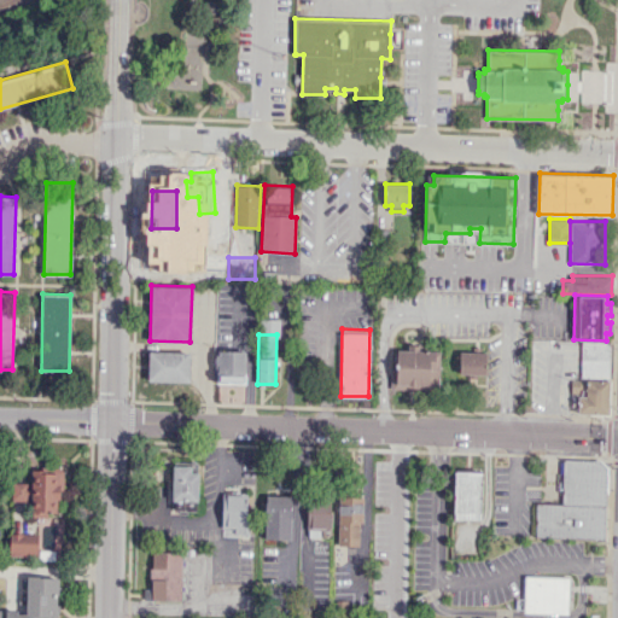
[(582,340),(611,342),(610,378),(581,377),(582,340)]
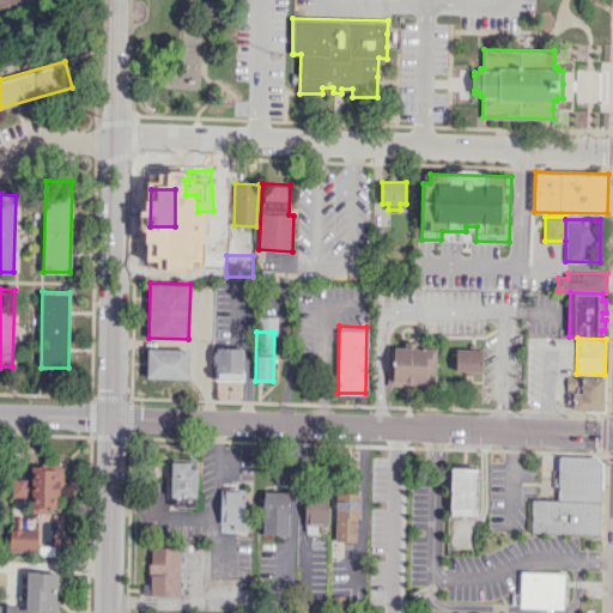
[(395,347),(394,365),(388,365),(388,386),(431,387),(431,374),(436,374),(437,349),(420,347),(420,341),(411,341),(411,347),(395,347)]
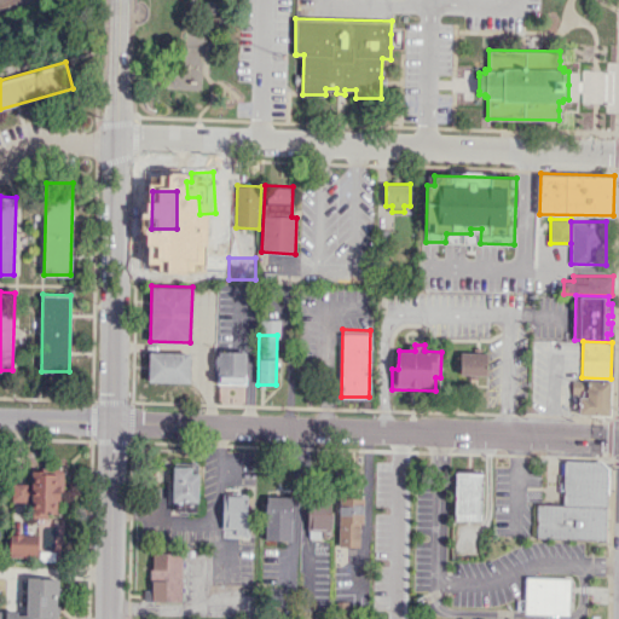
[(150,351),(148,380),(189,382),(190,353),(150,351)]
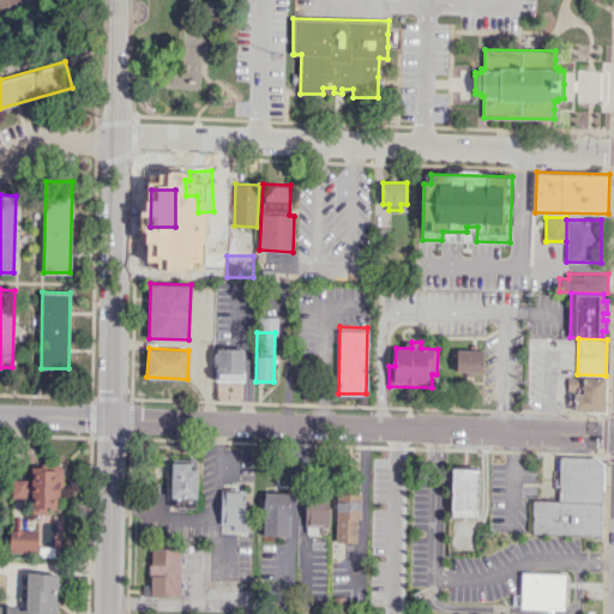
[(216,348),(216,380),(244,380),(244,348),(216,348)]
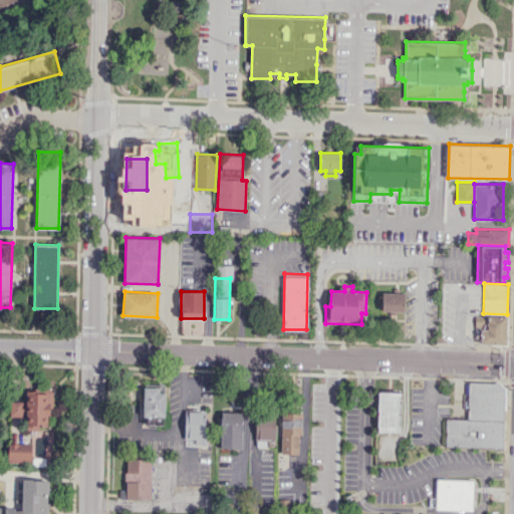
[(382,291),(381,310),(404,311),(404,292),(382,291)]
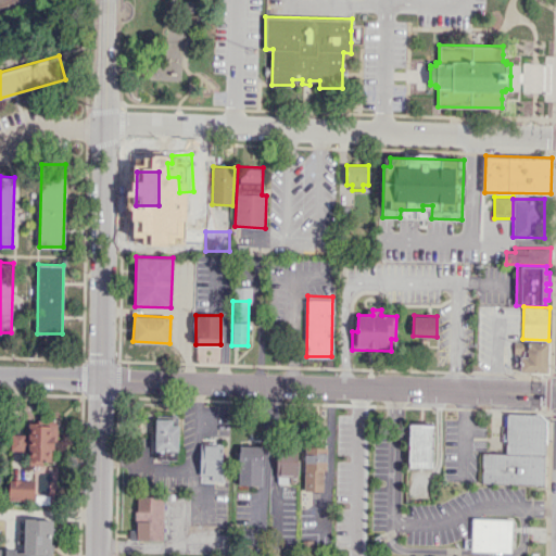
[(528,342),(528,356),(520,356),(520,373),(547,373),(547,342),(528,342)]
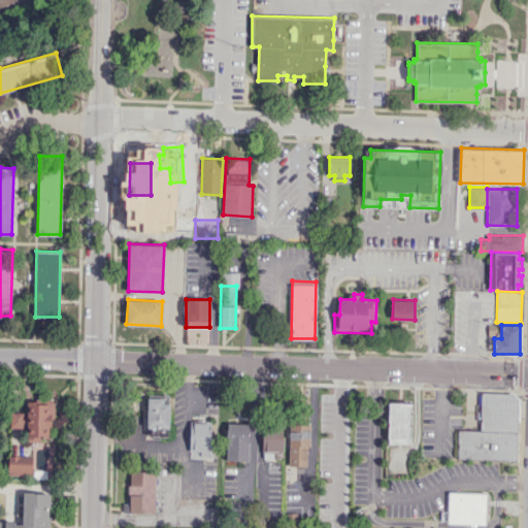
[(482,393),(481,431),(518,431),(519,399),(514,393),(482,393)]
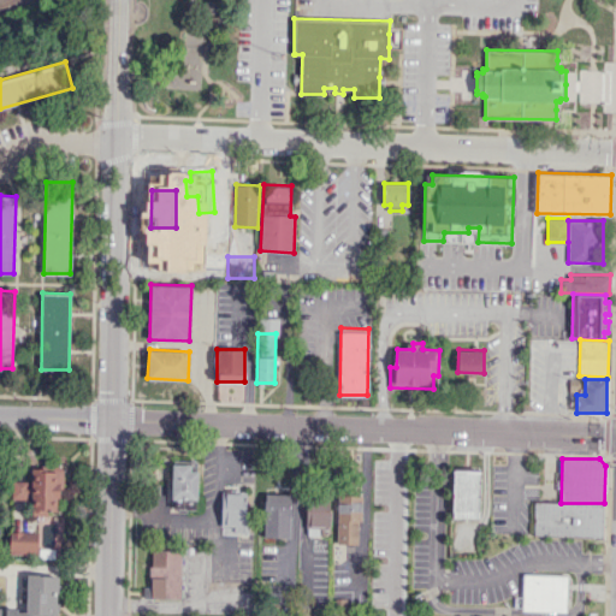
[(197,467),(172,466),(171,498),(196,499),(197,467)]
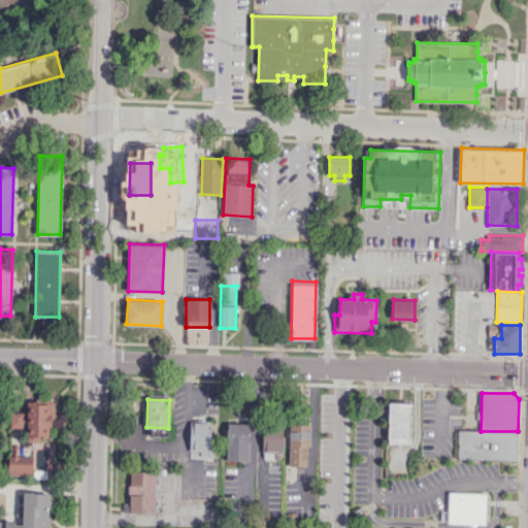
[(27,400),(26,441),(41,441),(41,437),(52,437),(53,400),(27,400)]
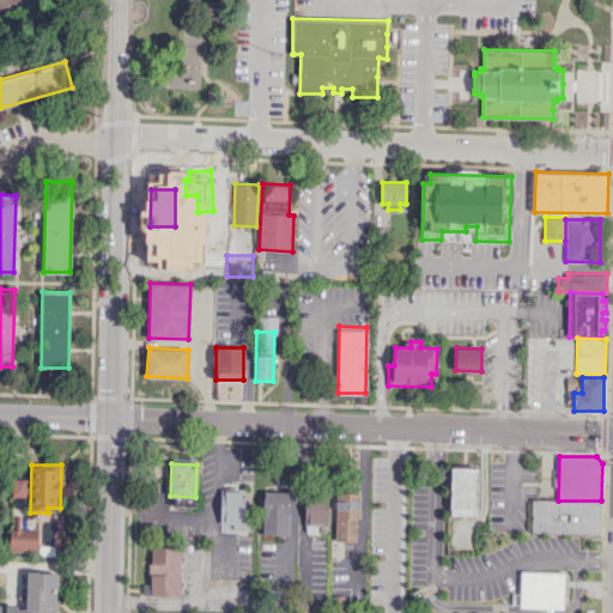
[(451,468),(450,514),(477,514),(478,468),(451,468)]
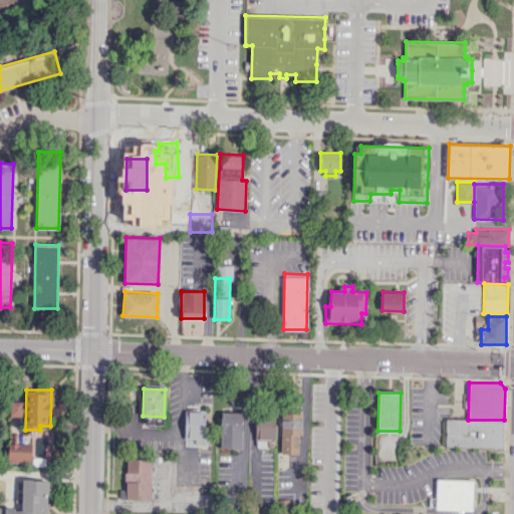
[(9,416),(22,417),(23,402),(10,401),(9,416)]
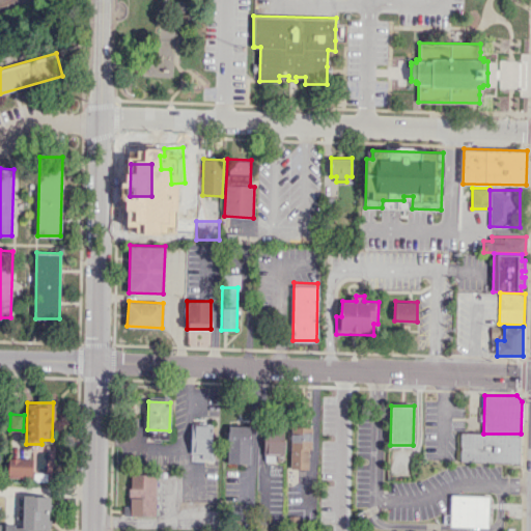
[(213,424),(190,424),(191,459),(214,459),(213,424)]
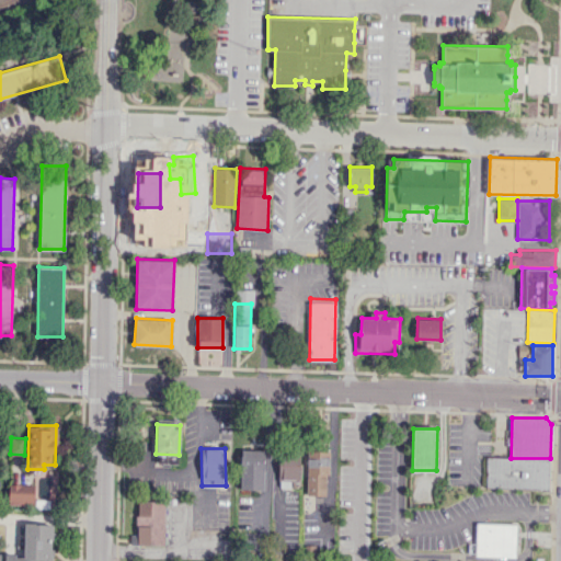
[(239,490),(263,490),(264,450),(241,449),(239,490)]
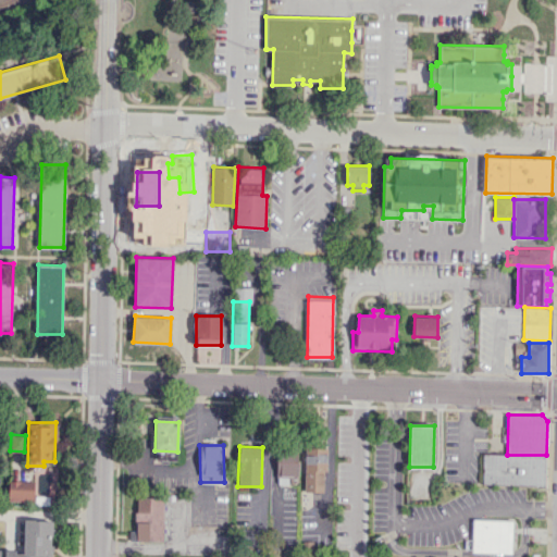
[(305,492),(325,492),(326,446),(305,446),(305,492)]
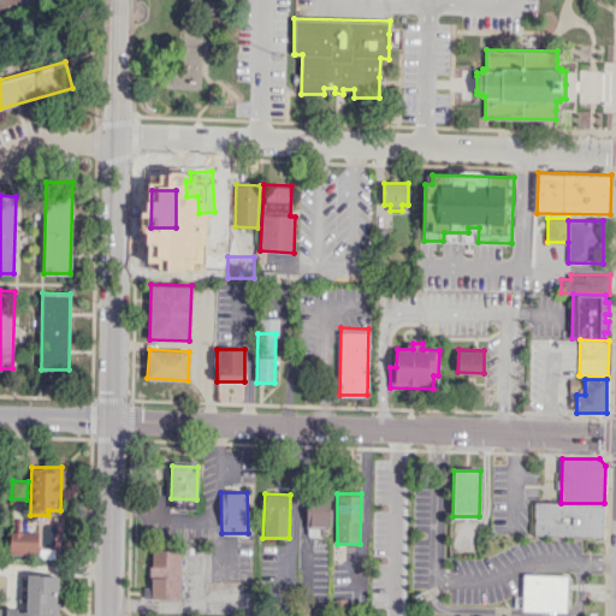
[(306,527),(329,527),(330,498),(306,498),(306,527)]
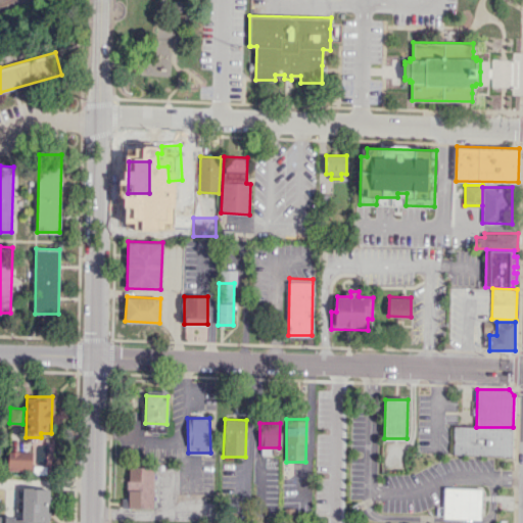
[(147,431),(165,432),(165,425),(147,424),(147,431)]
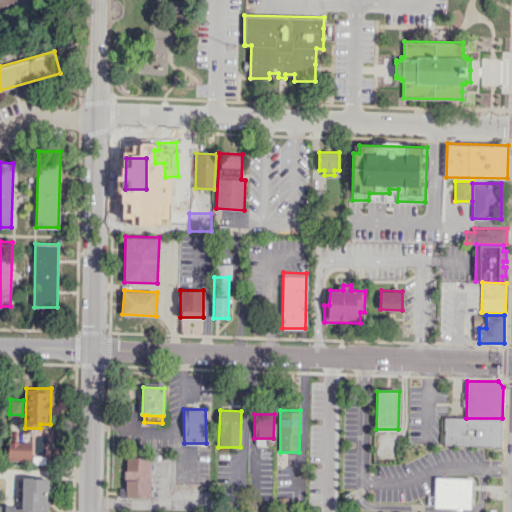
[(444,416),(444,444),(501,446),(502,418),(466,418),(447,416),(444,416)]
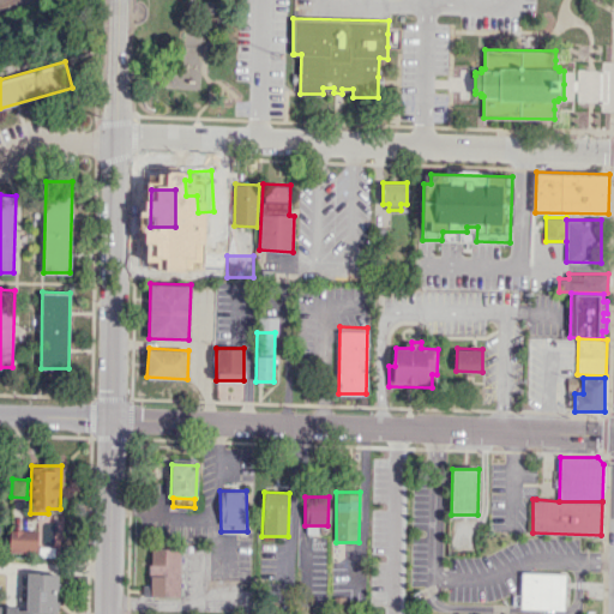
[(37,553),(38,530),(10,529),(8,552),(37,553)]
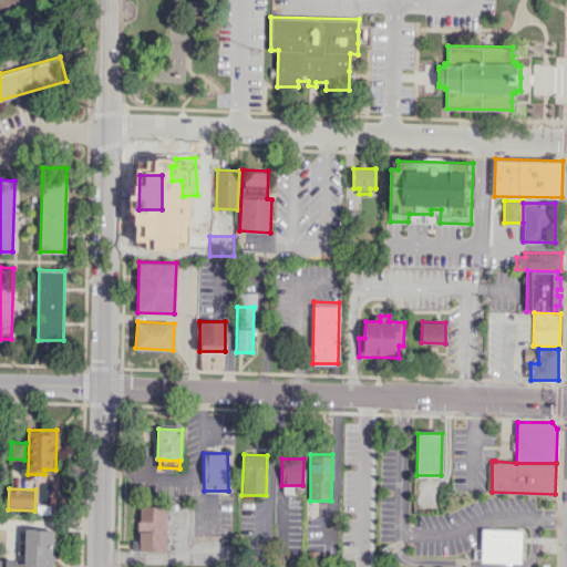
[(166,550),(167,506),(138,506),(138,550),(166,550)]
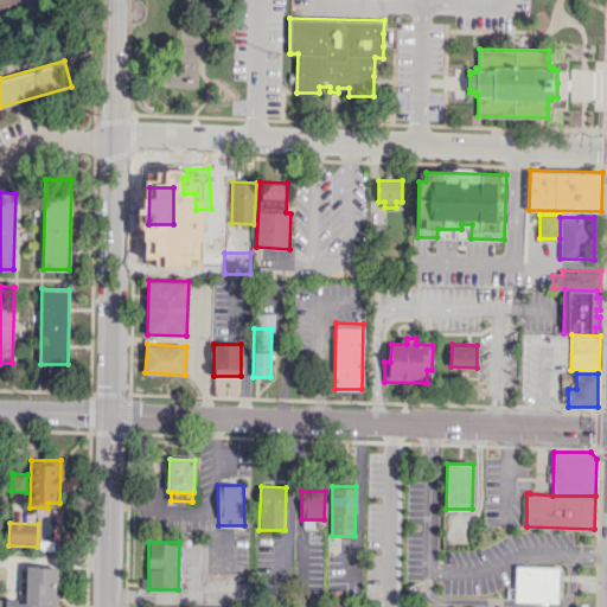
[(516,564),(515,602),(557,604),(558,567),(516,564)]
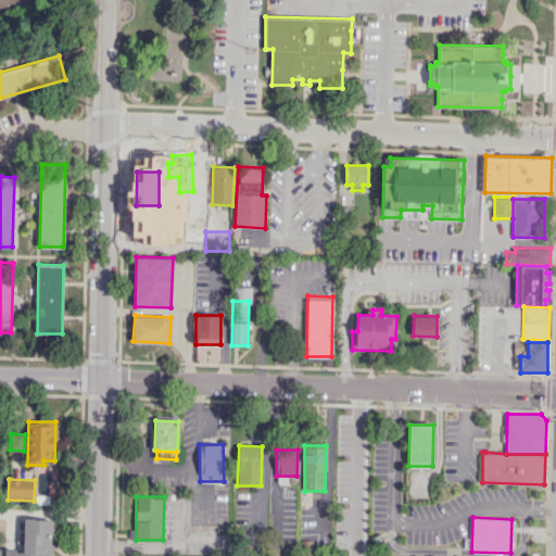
[(5,555),(7,550),(15,550),(15,553),(25,553),(26,518),(53,519),(52,555),(42,555),(34,554),(33,555),(5,555)]
